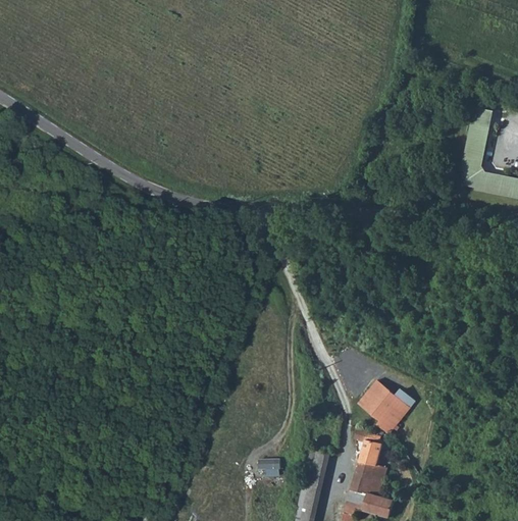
[(471,109),(460,171),(461,173),(459,187),(473,190),(472,193),(517,200),(517,181),(485,175),(495,113),(471,109)]
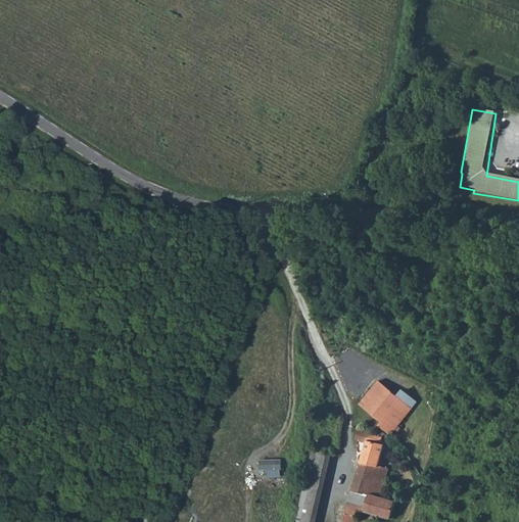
[(359,404),(379,422),(377,424),(388,434),(415,402),(402,391),(396,397),(378,381),(359,404)]
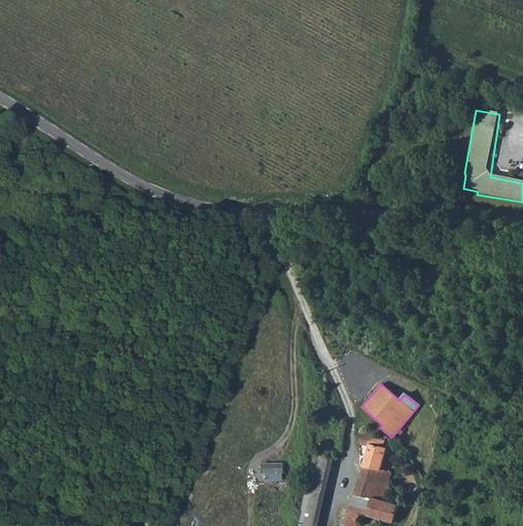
[(357,443),(368,447),(364,458),(344,525),(354,525),(356,520),(374,525),(375,520),(391,524),(396,505),(382,500),(390,474),(380,469),(386,446),(371,435),(361,432),(357,443)]
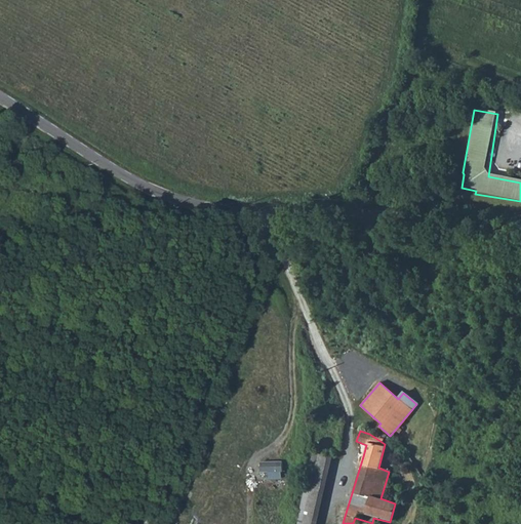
[(356,441),(357,454),(363,456),(366,445),(356,441)]
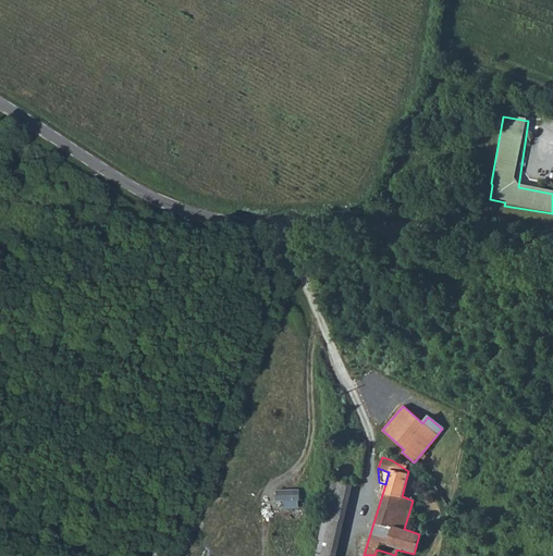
[(328,555),(345,484),(331,481),(312,555),(328,555)]
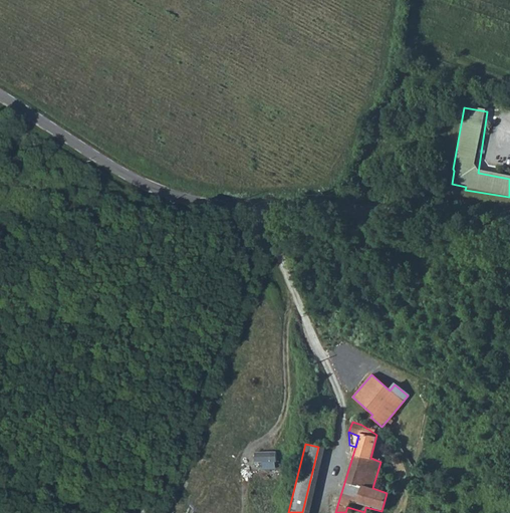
[(252,462),(261,462),(261,469),(274,469),(274,451),(252,451),(252,462)]
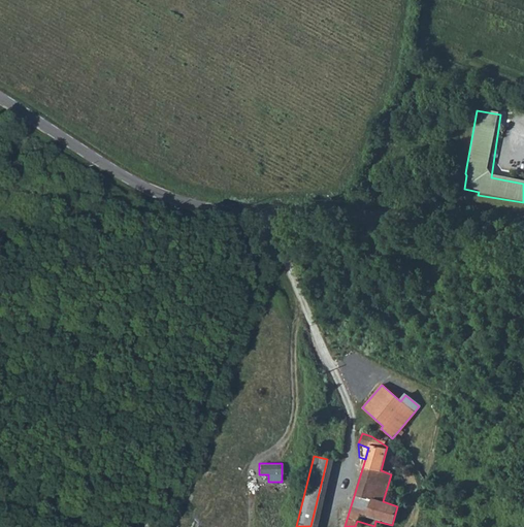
[(176,506),(187,508),(191,495),(181,492),(176,506)]
